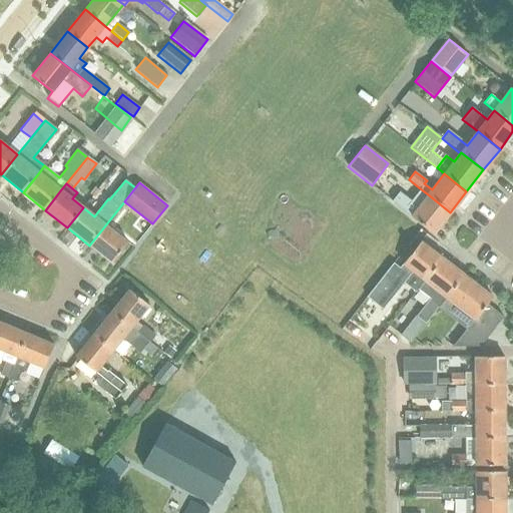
[(399,191),(392,201),(411,215),(433,233),(450,212),(428,194),(418,206),(399,191)]
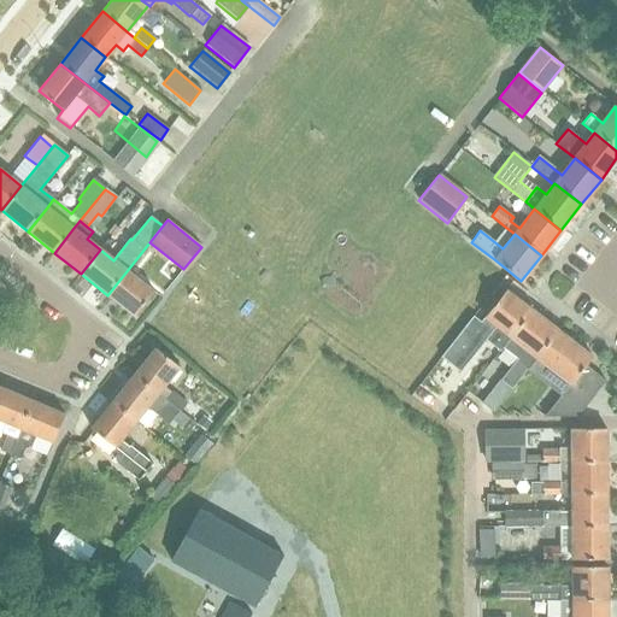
[(127,271),(107,295),(134,317),(153,292),(127,271)]
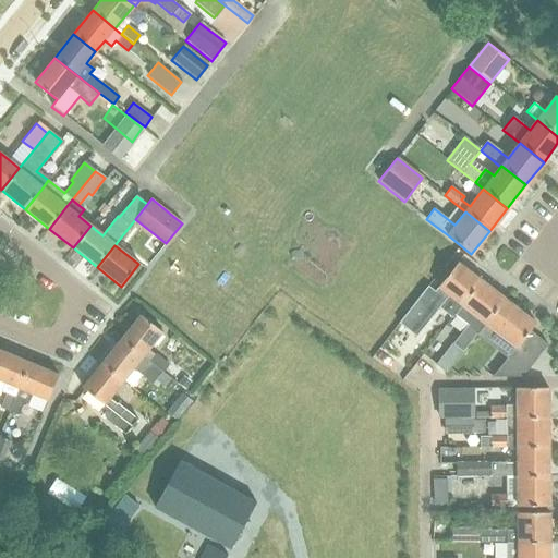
[(424,290),(398,324),(415,337),(437,308),(451,319),(453,317),(462,306),(481,281),(457,263),(431,295),(424,290)]
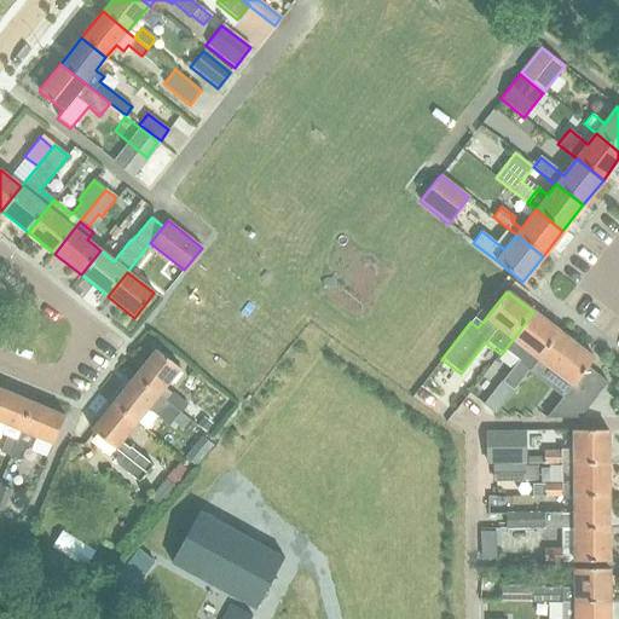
[(513,340),(503,352),(518,364),(503,383),(512,391),(513,391),(528,371),(537,359),(559,333),(533,312),(513,340)]
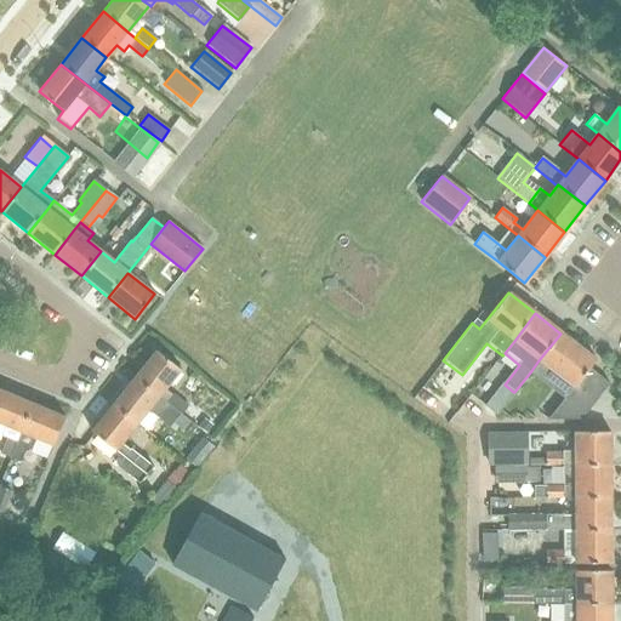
[(560,334),(539,360),(573,387),(563,399),(547,420),(580,420),(609,383),(590,368),(596,360),(560,334)]
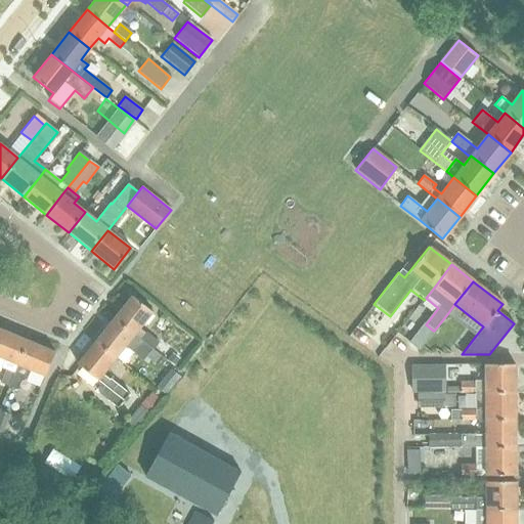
[(153,313),(131,297),(113,319),(139,341),(140,340),(153,350),(159,342),(145,333),(144,334),(139,330),(153,313)]
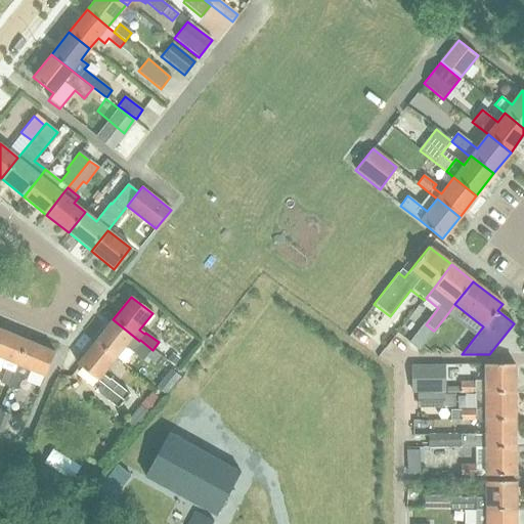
[(113,319),(95,342),(116,359),(126,347),(135,354),(137,352),(143,357),(150,349),(139,341),(134,337),(113,319)]
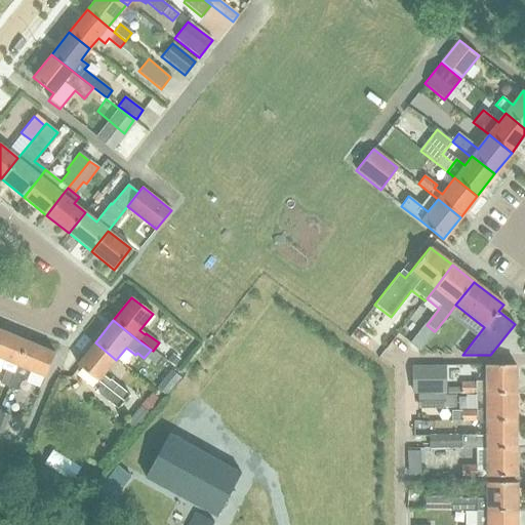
[(425,324),(409,344),(418,351),(434,331),(427,325),(425,324)]
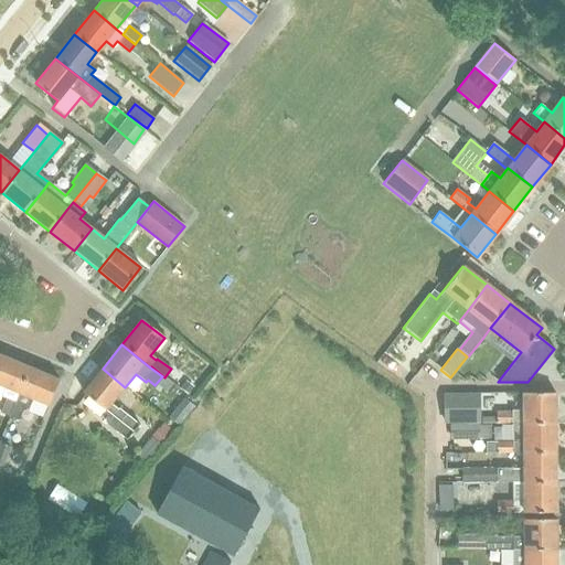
[(1,355),(0,356),(0,397),(1,396),(6,398),(0,412),(8,416),(29,368),(1,355)]
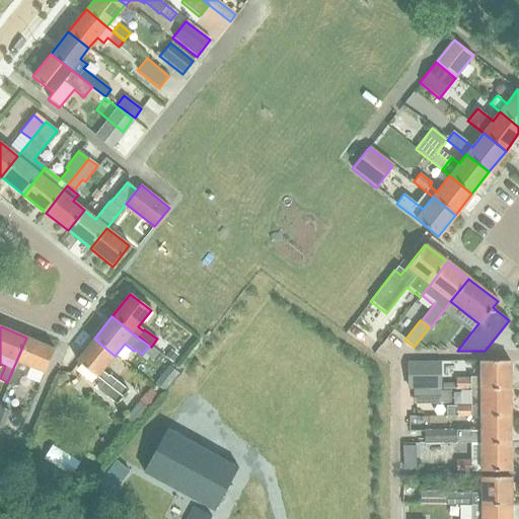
[(40,382),(53,349),(26,338),(7,382),(16,386),(21,375),(40,382)]
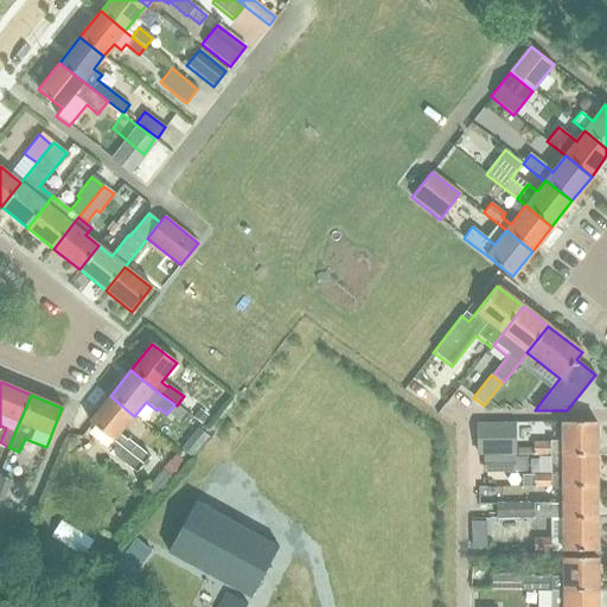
[(134,416),(110,396),(89,423),(120,447),(113,457),(135,474),(148,458),(127,440),(126,441),(119,435),(134,416)]
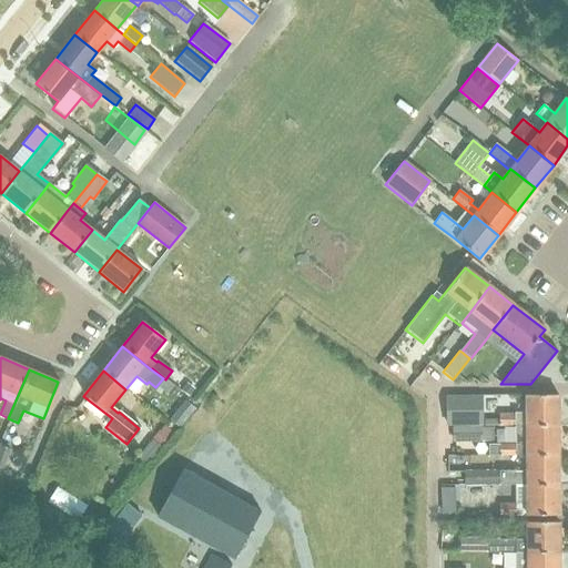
[(185,383),(180,391),(188,396),(193,389),(185,383)]
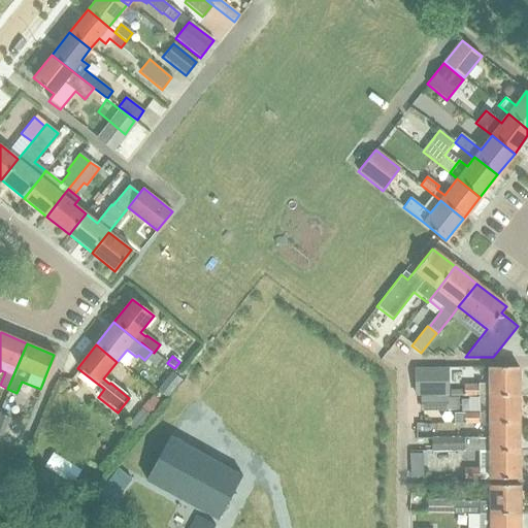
[(447,367),(416,367),(416,397),(420,397),(447,397),(447,367)]
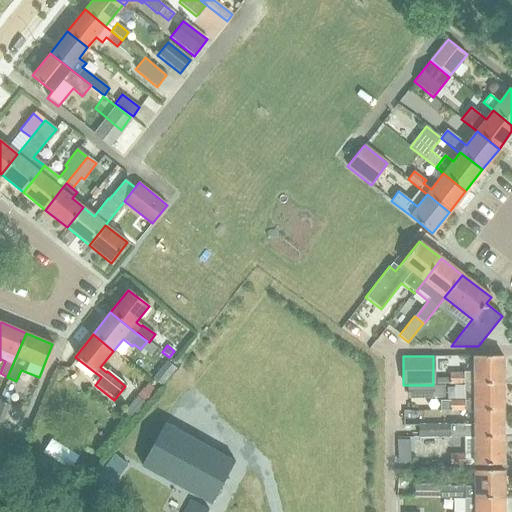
[(463,374),(449,374),(449,384),(464,384),(473,384),(502,384),(502,356),(473,356),(473,372),(463,372),(463,374)]
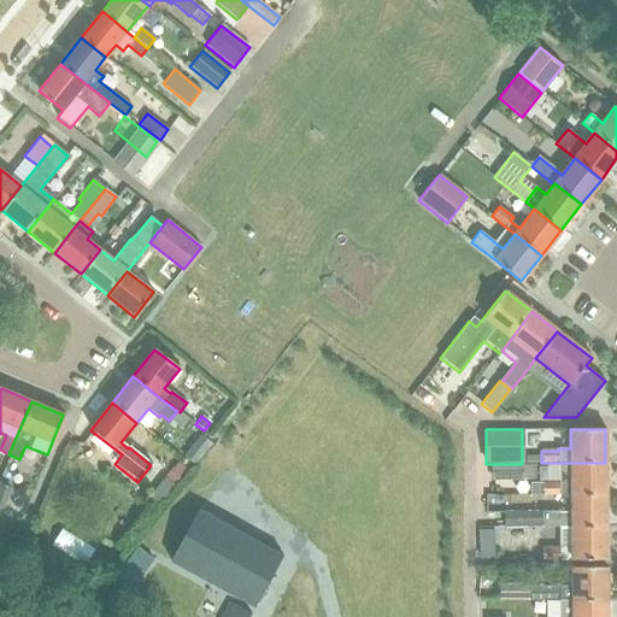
[(192,445),(184,454),(197,464),(204,454),(192,445)]
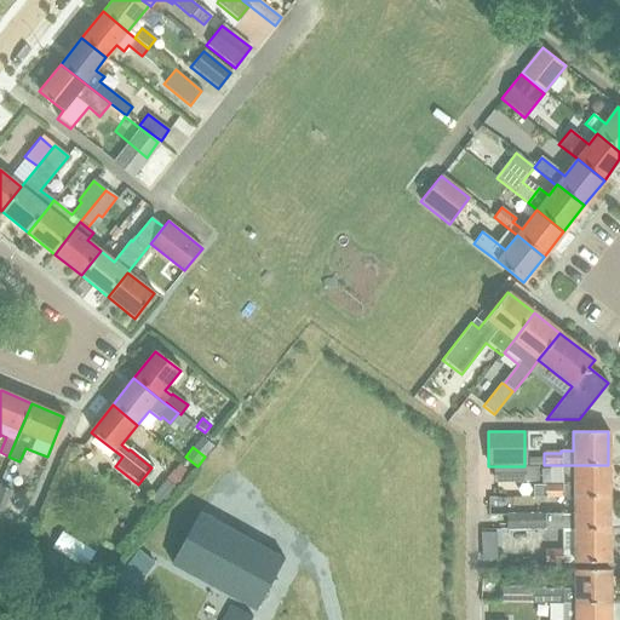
[(562,486),(533,486),(533,498),(574,498),(609,497),(608,465),(573,465),(562,465),(562,470),(562,486)]
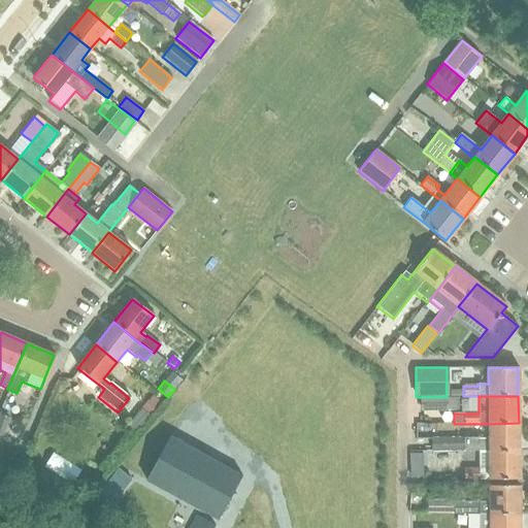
[(447,397),(420,397),(420,413),(447,413),(458,413),(458,401),(458,397),(447,397)]
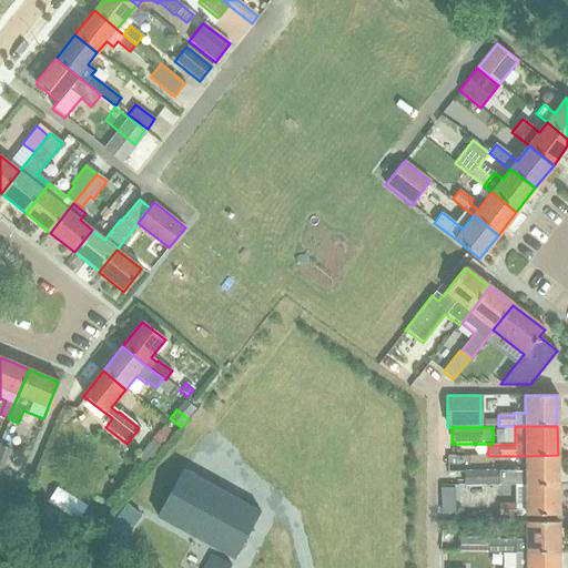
[(160,429),(153,437),(162,445),(169,437),(160,429)]
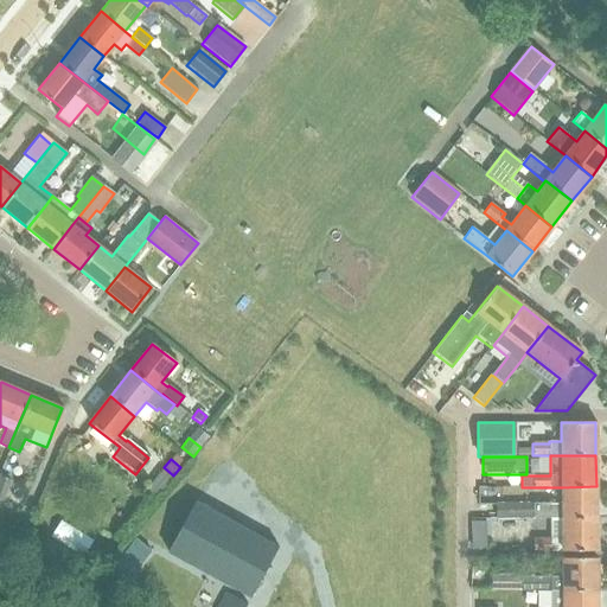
[(163,470),(146,490),(155,498),(172,477),(163,470)]
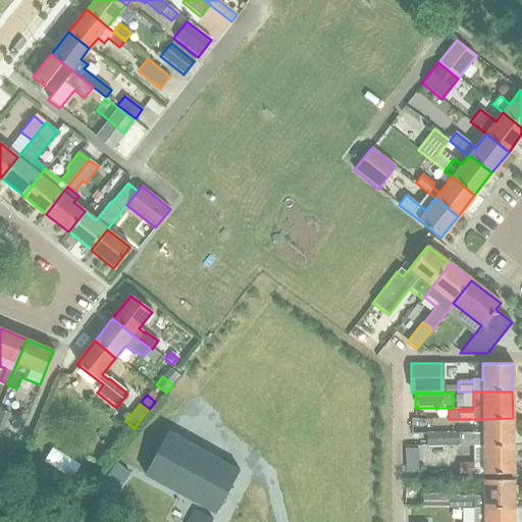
[(10,413),(0,409),(0,434),(1,435),(10,413)]
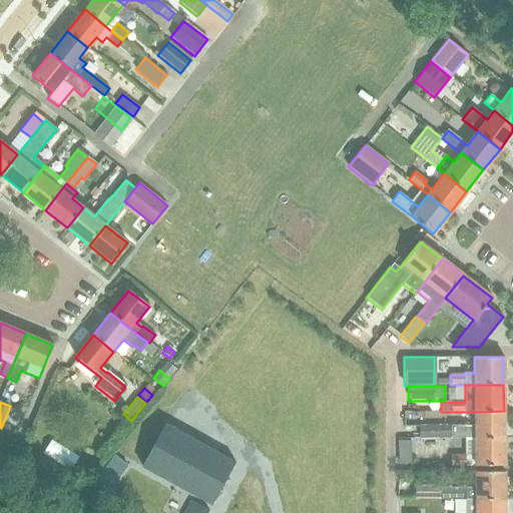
[(475,426),(419,426),(419,439),(465,439),(475,438),(504,438),(504,411),(475,412),(475,426)]
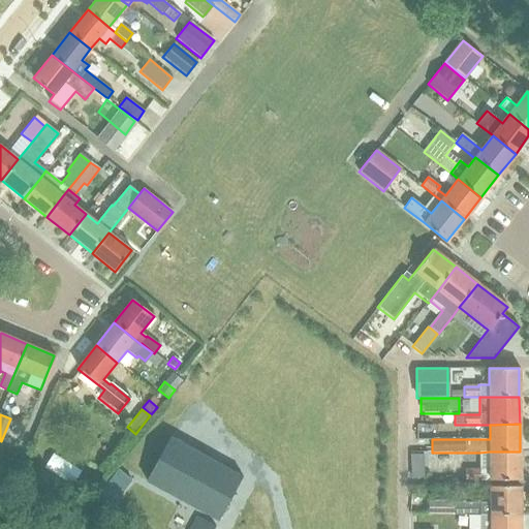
[(218,522),(242,477),(168,438),(146,483),(218,522)]
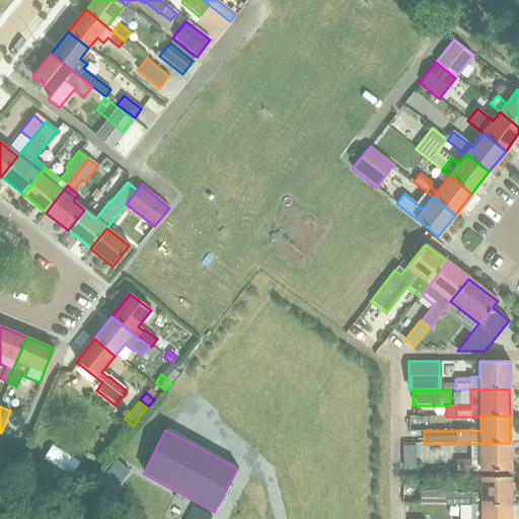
[(470,461),(456,461),(456,471),(510,470),(510,443),(480,443),(470,444),(470,461)]
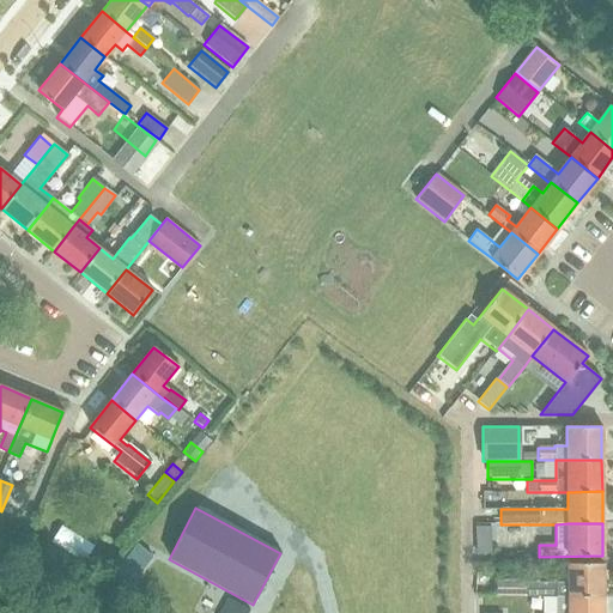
[(491,540),(477,541),(477,554),(491,554),(491,540)]
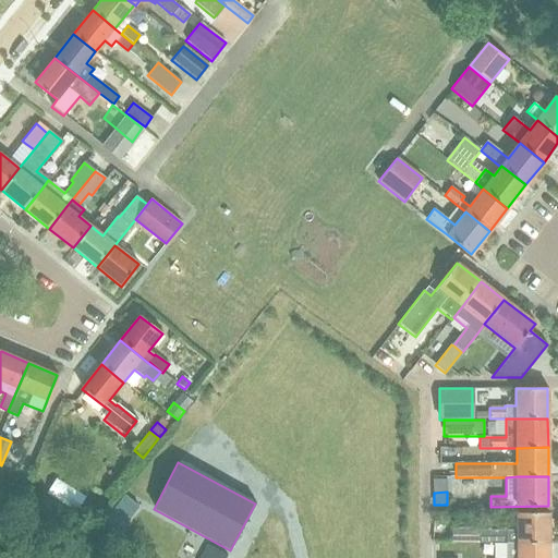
[(455,494),(455,507),(478,507),(478,494),(455,494)]
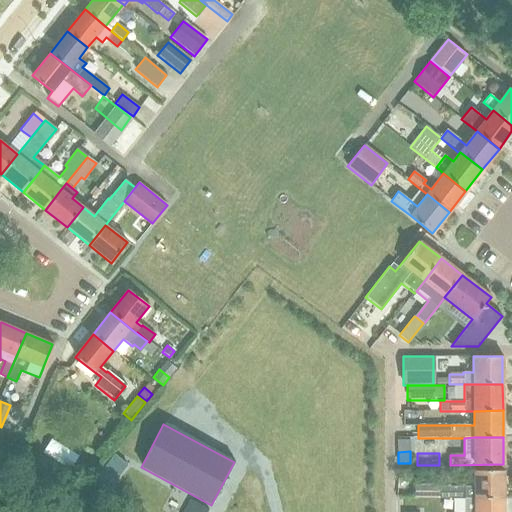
[(113,455),(95,479),(108,489),(127,465),(113,455)]
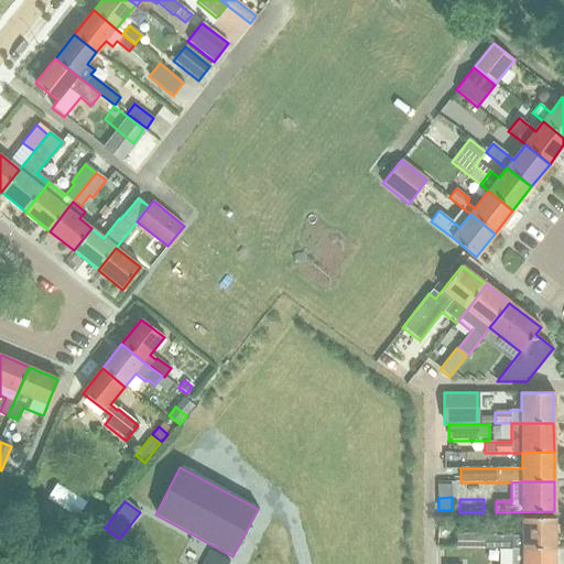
[(483,534),(455,534),(456,549),(456,550),(511,549),(523,549),(555,548),(554,518),(523,519),(523,537),(496,537),(483,537),(483,534)]
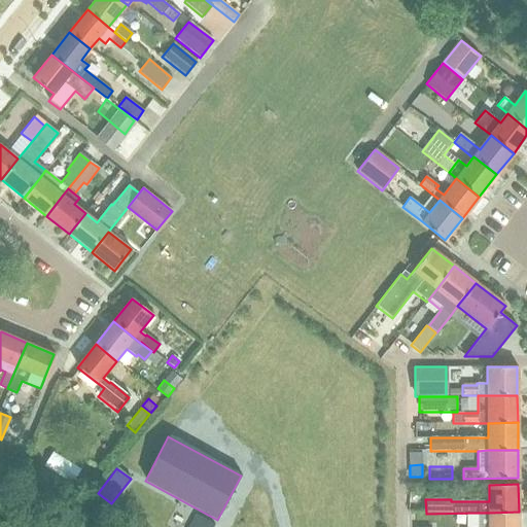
[(478,526),(518,526),(519,512),(489,513),(478,513),(478,526)]
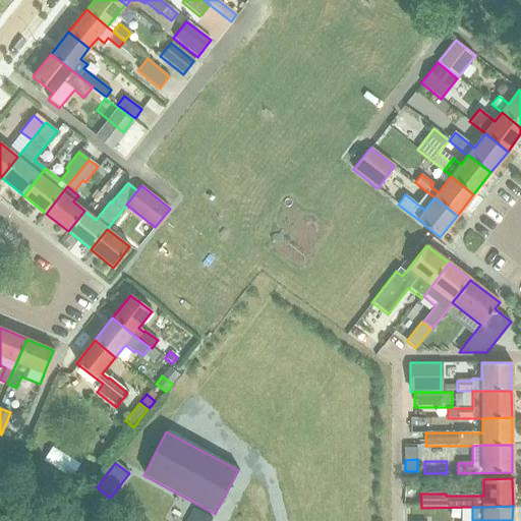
[(211,520),(213,518),(193,509),(186,520),(211,520)]
